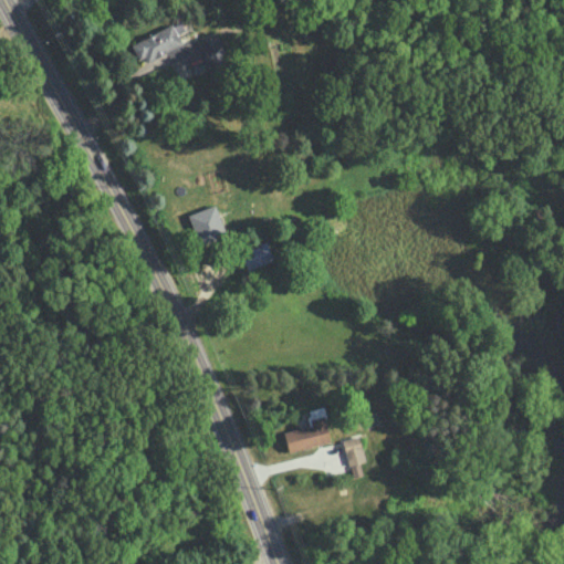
[(184,45),(175,25),(132,45),(142,65),(184,45)]
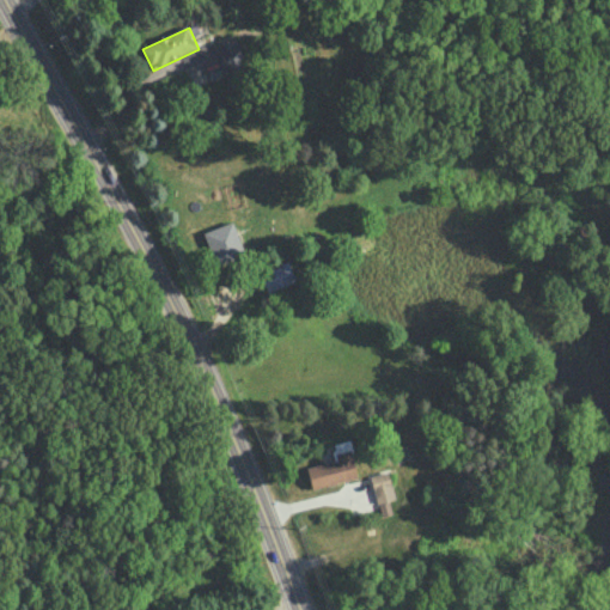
[(218,46),(226,78),(248,72),(239,40),(218,46)]
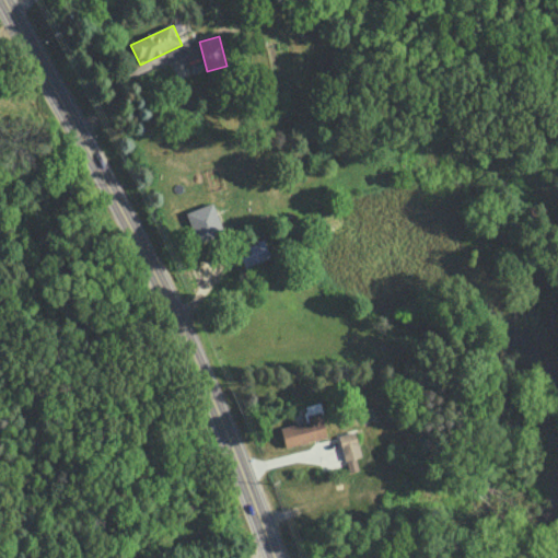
[(187,213),(198,244),(225,234),(214,204),(187,213)]
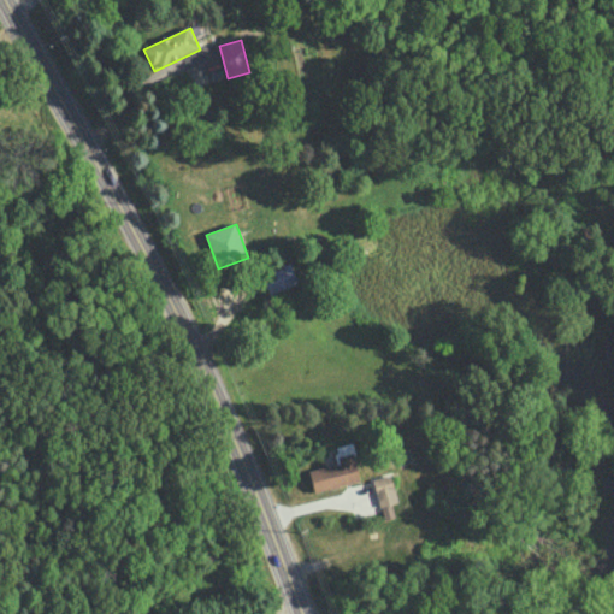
[(264,276),(272,295),(299,284),(291,265),(264,276)]
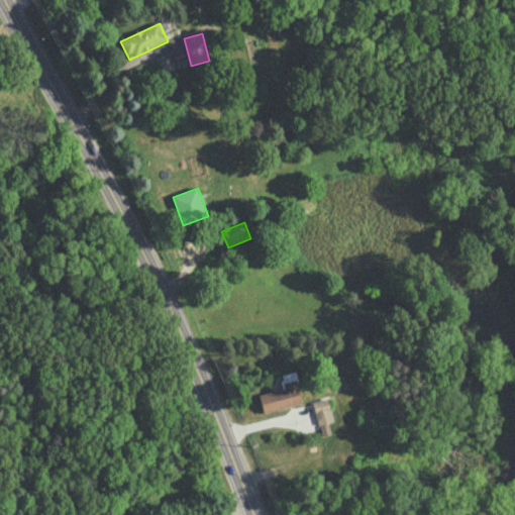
[(302,406),(298,382),(283,384),(285,391),(260,395),(263,414),(302,406)]
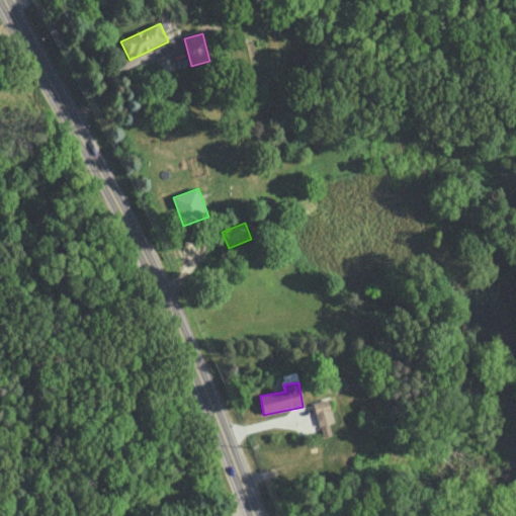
[(333,436),(330,426),(336,425),(331,404),(316,407),(322,438),(333,436)]
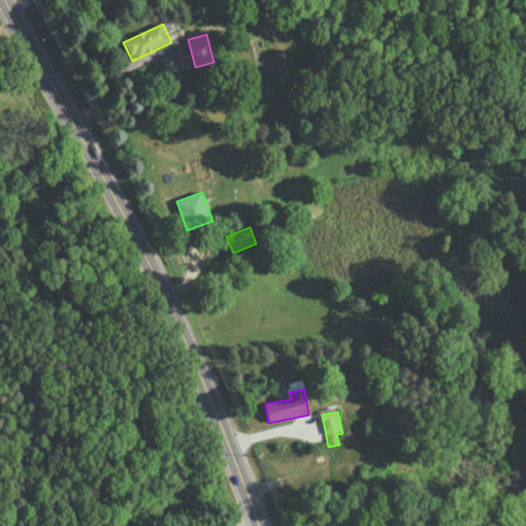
All buildings are outlined.
